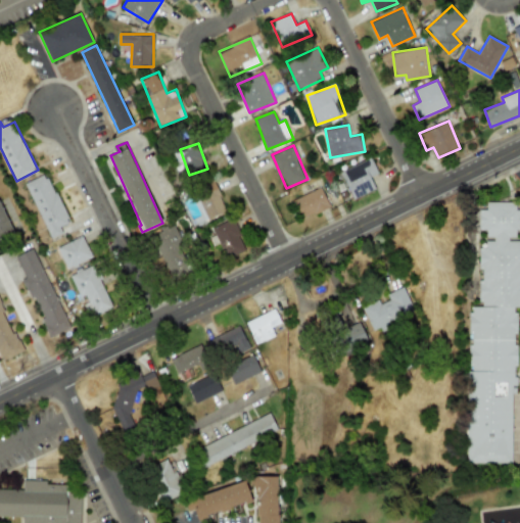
[(376,189),(371,177),(379,174),(373,157),(342,171),(353,198),(376,189)]
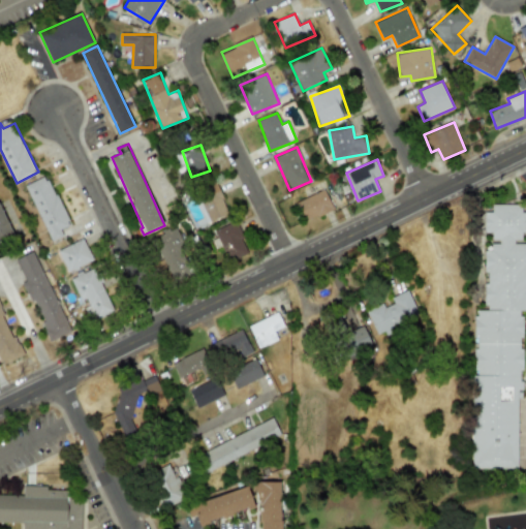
[(65,237),(62,229),(70,226),(50,175),(27,184),(52,242),(65,237)]
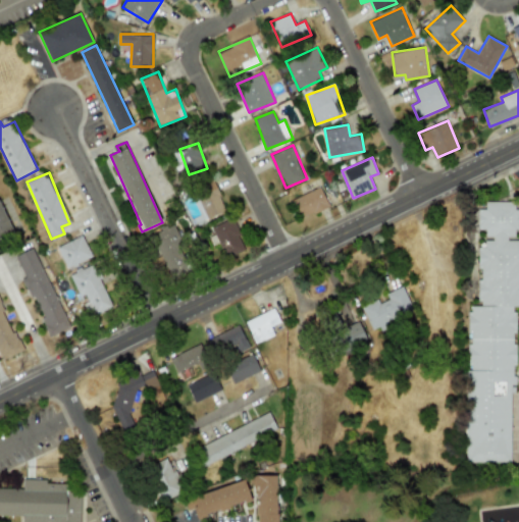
[(208,218),(227,210),(214,179),(195,189),(208,218)]
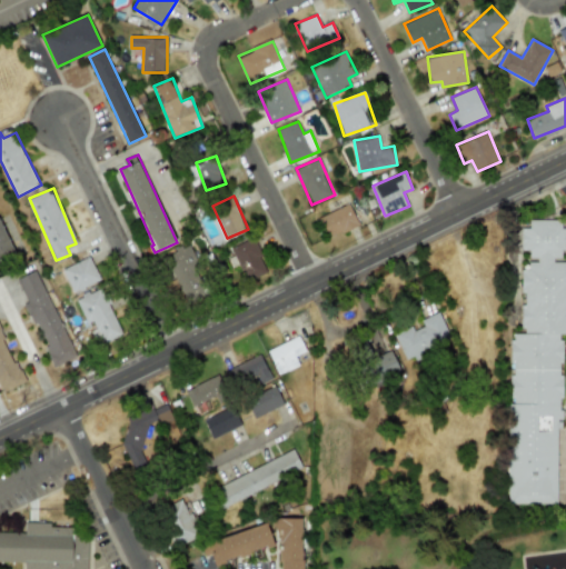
[(319,218),(329,239),(360,223),(350,203),(319,218)]
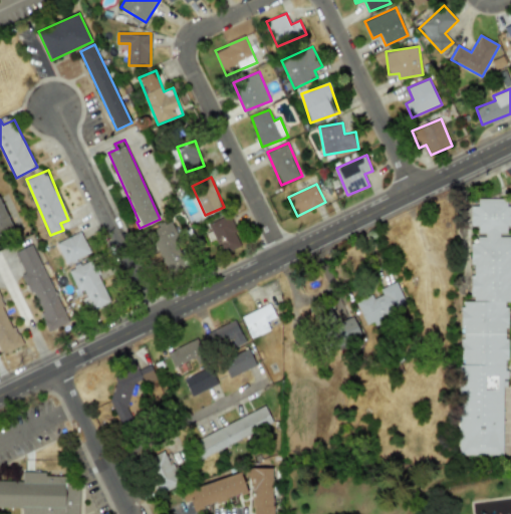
[(0,246),(19,237),(0,197),(0,246)]
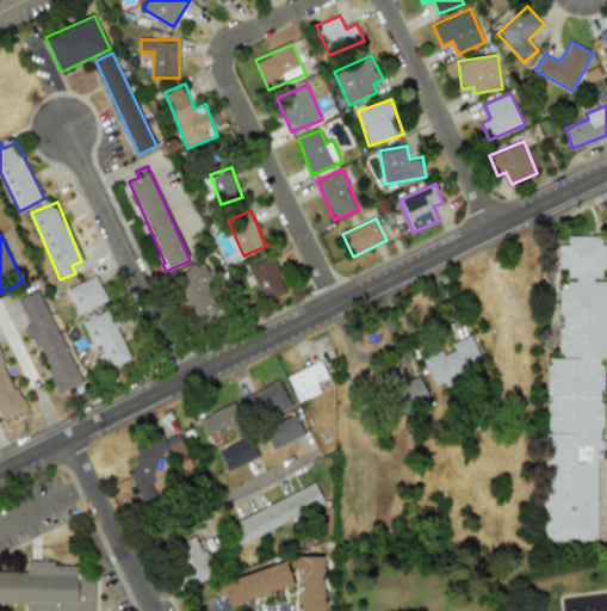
[(571,246),(562,246),(562,269),(570,269),(570,276),(580,276),(580,283),(570,283),(570,290),(561,290),(561,314),(565,314),(565,327),(561,327),(561,353),(564,353),(564,358),(552,358),(552,364),(549,364),(549,389),(552,389),(552,402),(547,402),(549,429),(552,429),(552,433),(546,433),(546,542),(599,542),(599,461),(605,461),(605,440),(604,440),(604,427),(606,427),(606,402),(602,402),(602,390),(606,390),(606,365),(604,365),(604,359),(606,359),(606,283),(594,283),(594,277),(604,277),(604,269),(606,269),(606,245),(604,245),(604,238),(571,238),(571,246)]
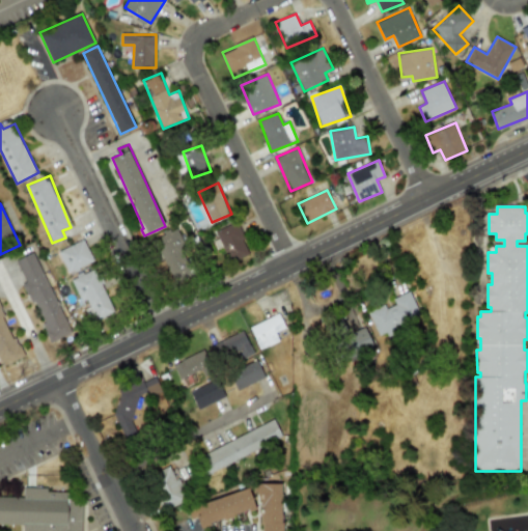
[(231,262),(251,253),(237,222),(217,230),(231,262)]
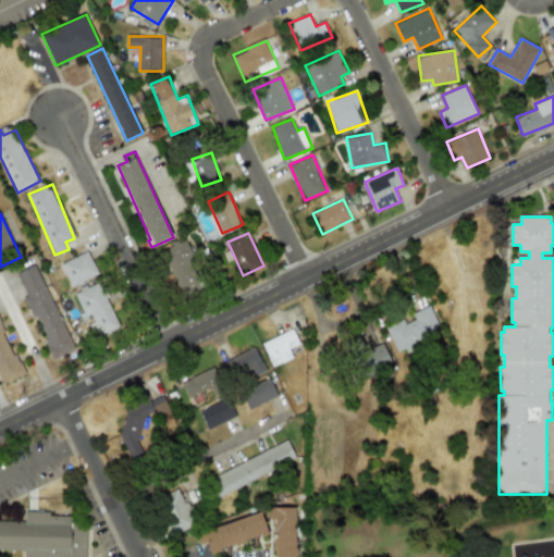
[(204,288),(185,240),(161,249),(181,298),(204,288)]
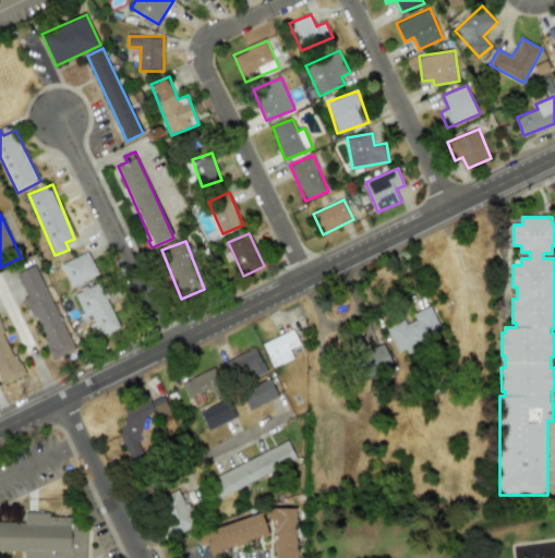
[(73,287),(99,276),(89,252),(62,264),(73,287)]
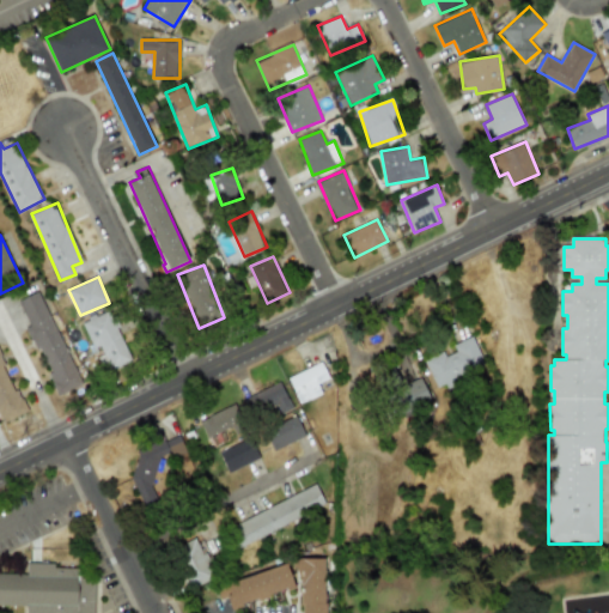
[(18,302),(30,327),(29,327),(61,395),(84,384),(41,291),(18,302)]
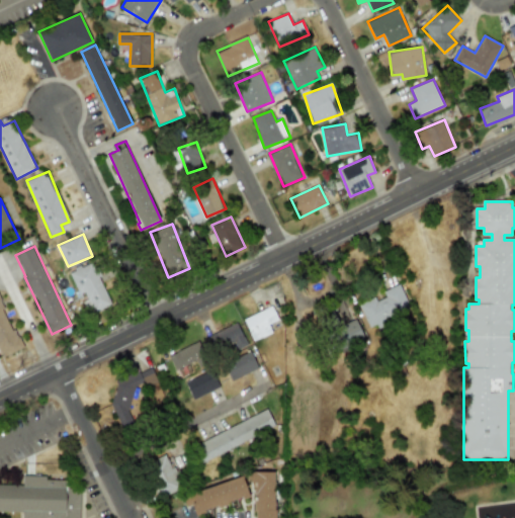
[(113,306),(94,262),(71,272),(80,293),(85,291),(94,313),(113,306)]
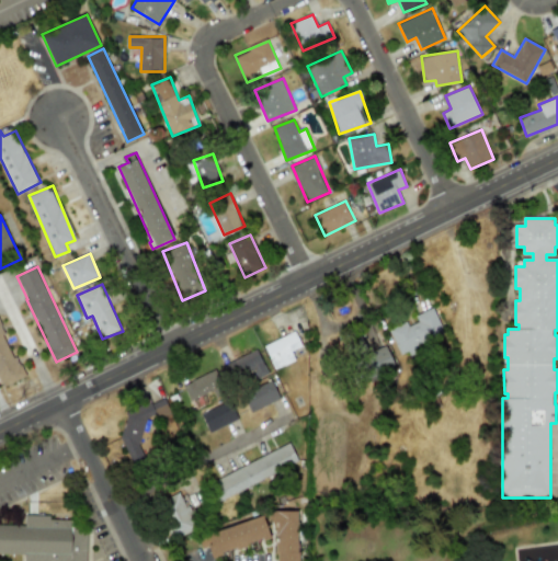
[(391,329),(400,354),(446,336),(435,308),(417,316),(420,322),(410,327),(408,322),(391,329)]
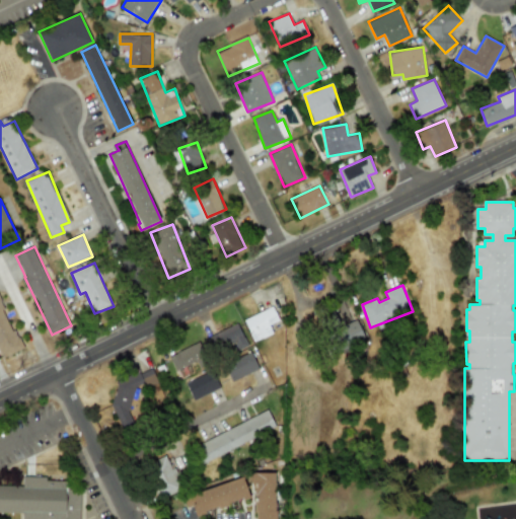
[(0,348),(4,357),(24,348),(0,296),(0,348)]
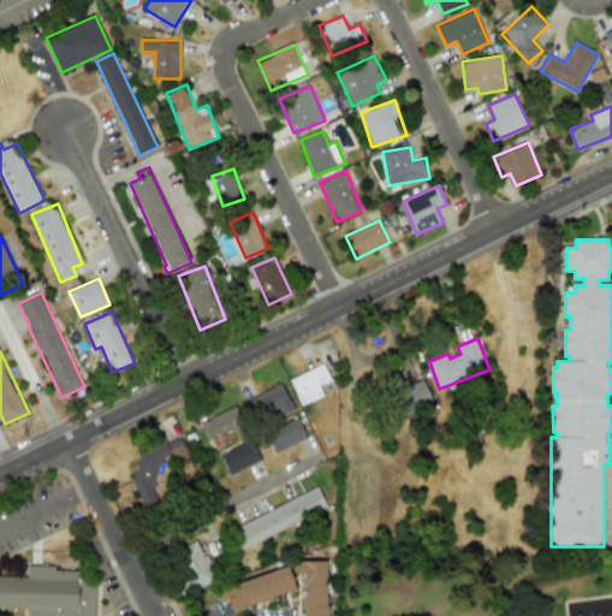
[(291,379),(303,406),(326,396),(321,386),(333,380),(325,363),(291,379)]
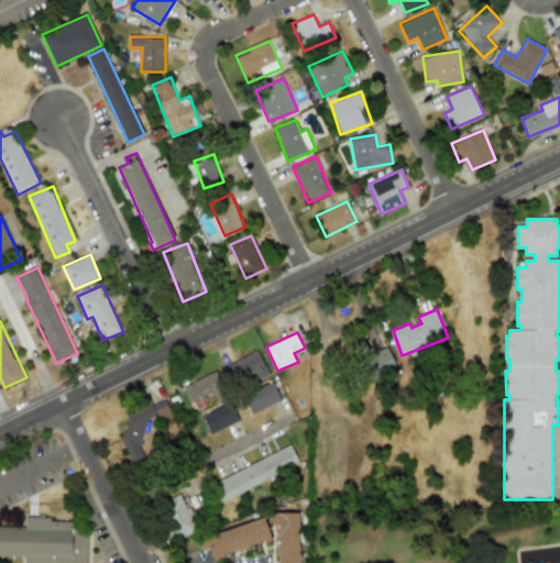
[(398,370),(390,348),(361,360),(370,382),(398,370)]
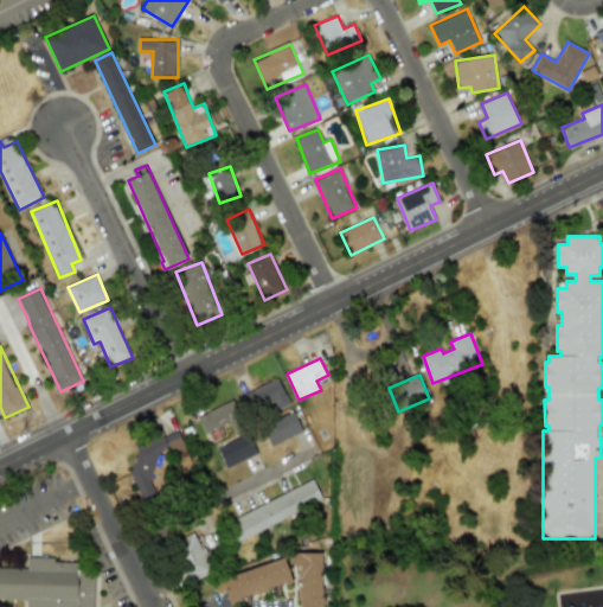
[(292,404),(281,379),(244,394),(255,419),(292,404)]
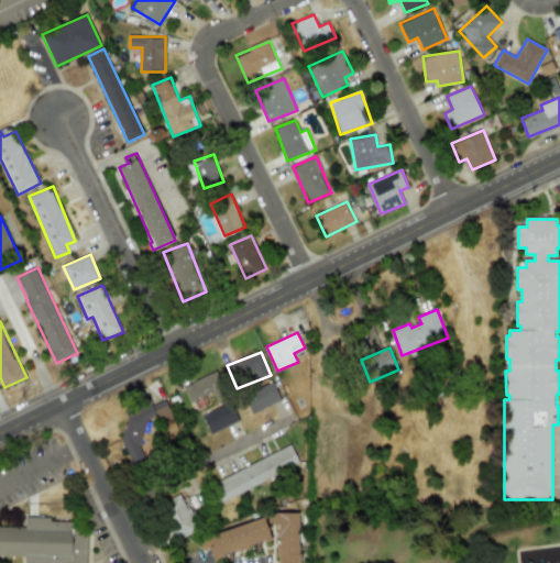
[(191,403),(223,389),(217,373),(185,386),(191,403)]
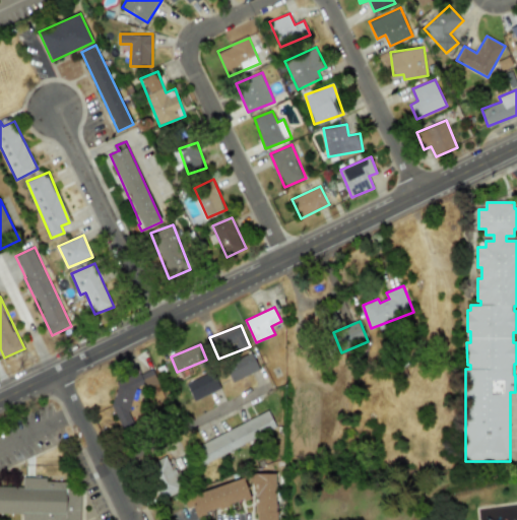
[(233,381),(260,372),(254,354),(227,364),(233,381)]
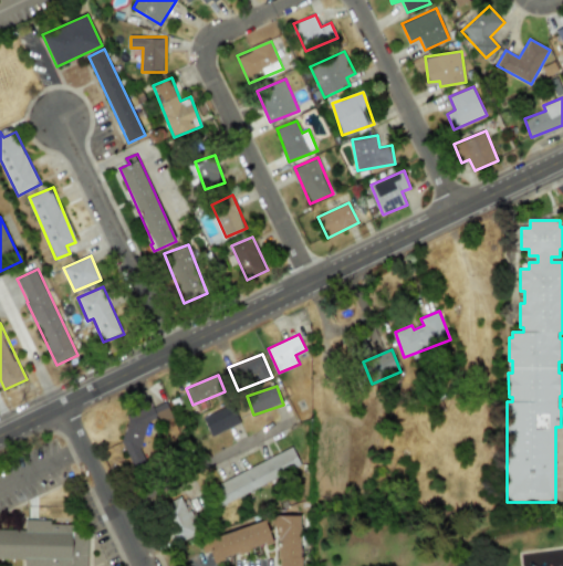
[(133,464),(150,461),(143,425),(171,417),(168,404),(122,415),(133,464)]
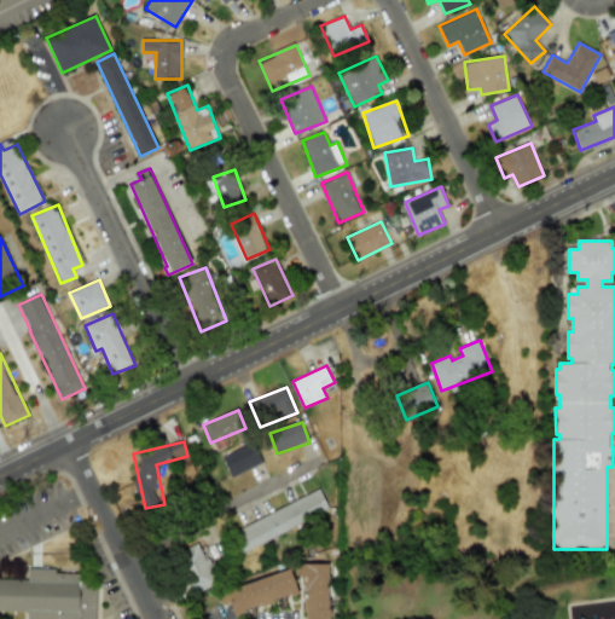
[(264,464),(256,444),(224,456),(231,476),(264,464)]
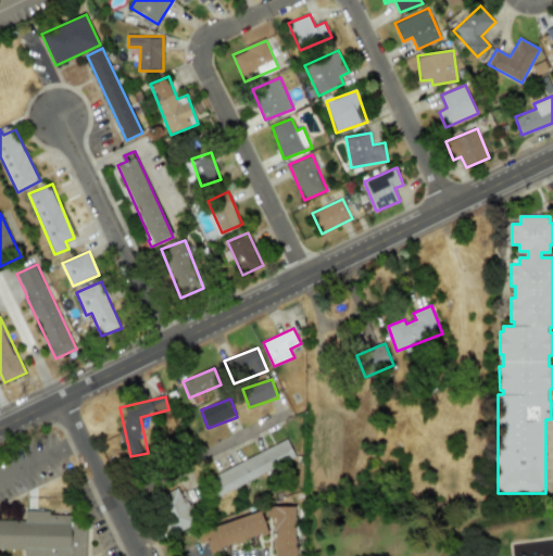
[(208,476),(215,494),(298,460),(289,442),(208,476)]
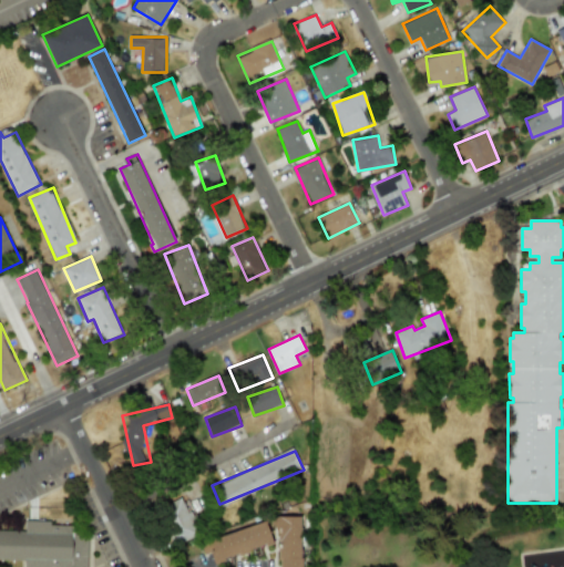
[(176,544),(201,534),(185,497),(162,507),(176,544)]
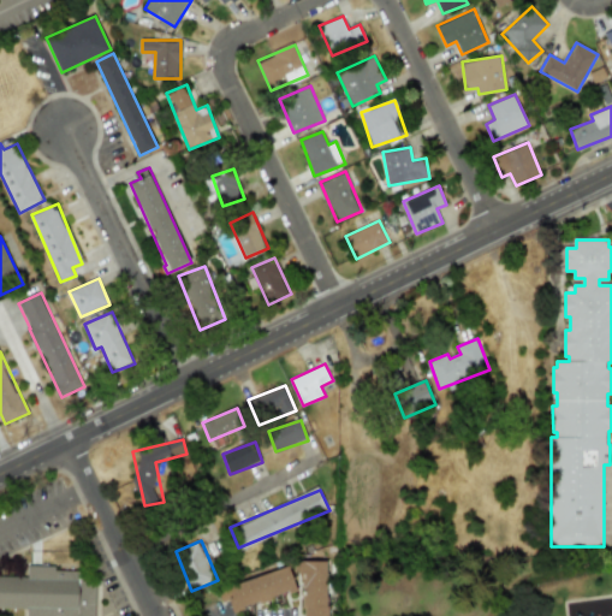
[(328,615),(328,561),(303,561),(302,615),(328,615)]
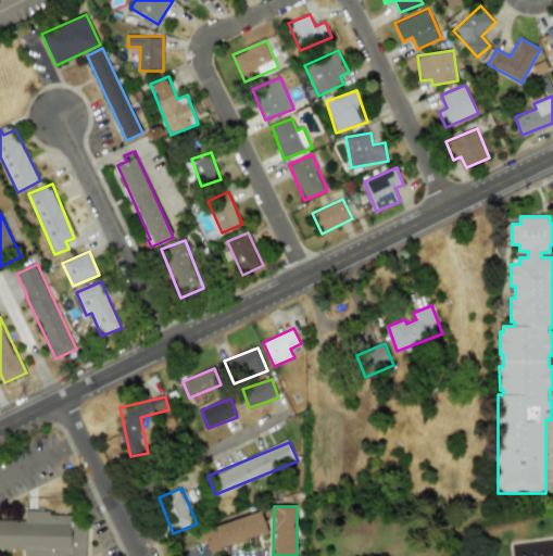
[(211,551),(268,534),(262,512),(198,530),(201,543),(209,541),(211,551)]
